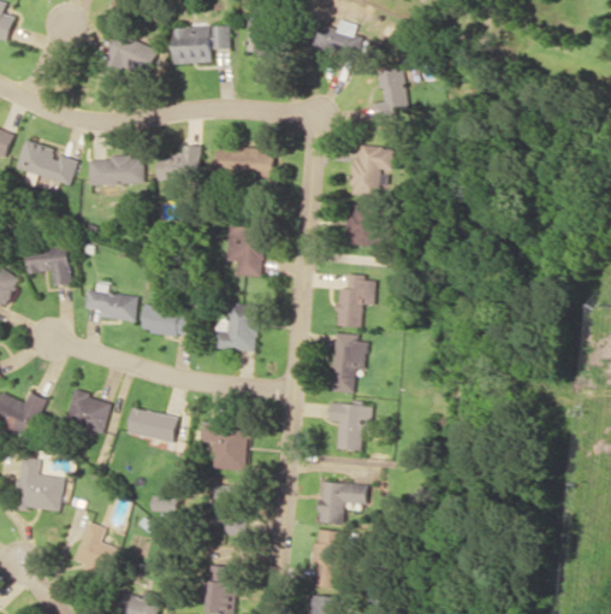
[(0,39),(9,41),(15,17),(3,15),(6,1),(0,0),(0,39)]
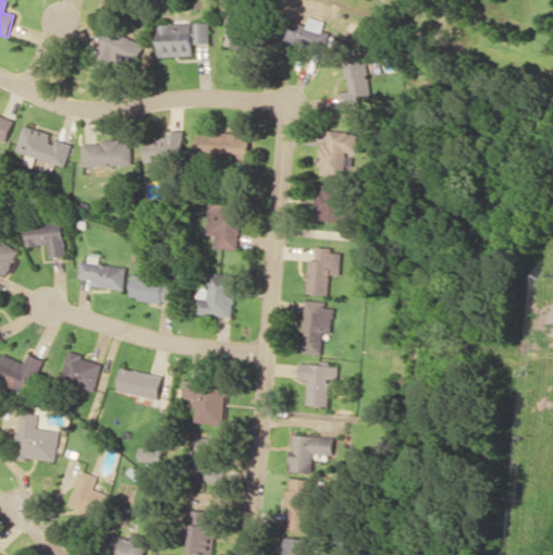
[(99,0),(105,11),(124,0),(99,0)]
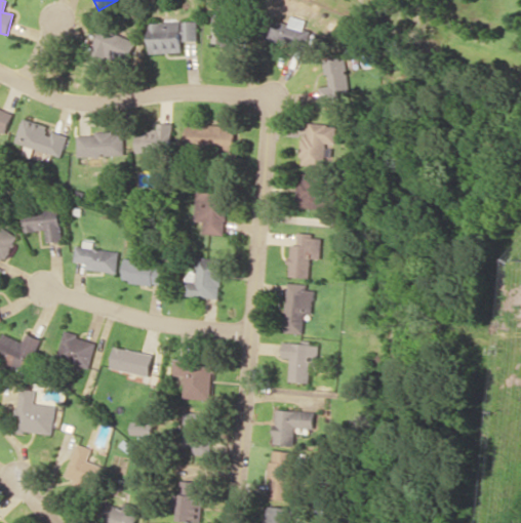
[(211,45),(229,45),(230,12),(212,12),(211,45)]
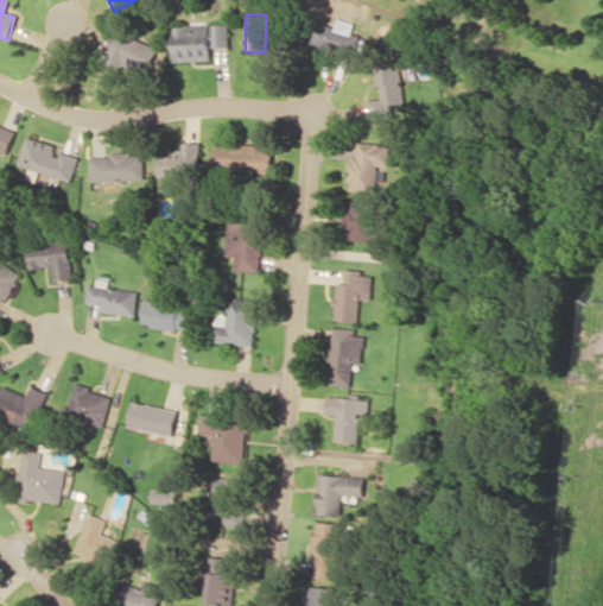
[(357,37),(349,35),(350,30),(312,23),(308,49),(353,58),(357,37)]
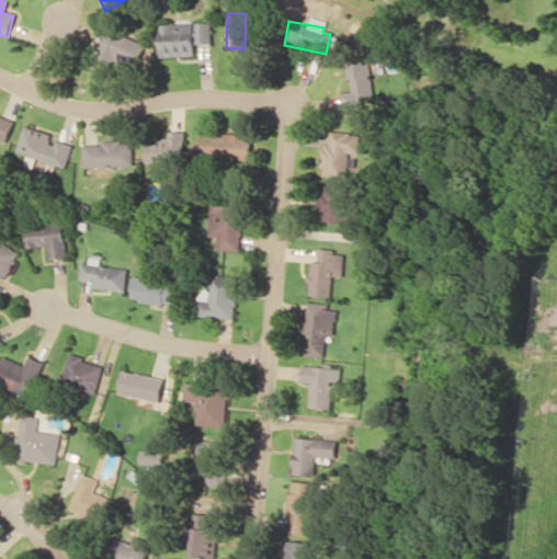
[(157,58),(193,57),(192,45),(209,44),(209,23),(156,25),(157,58)]
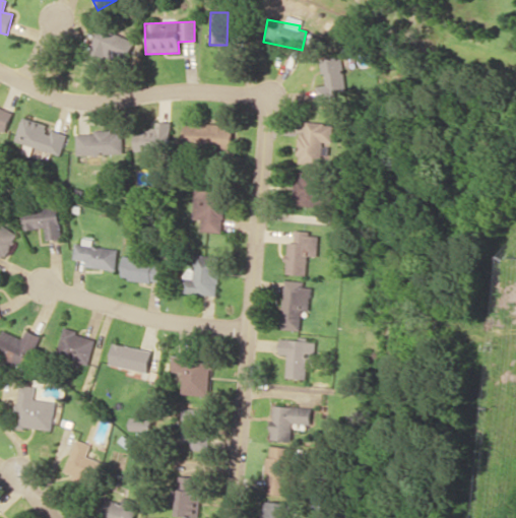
[(87,53),(124,68),(135,44),(99,27),(87,53)]
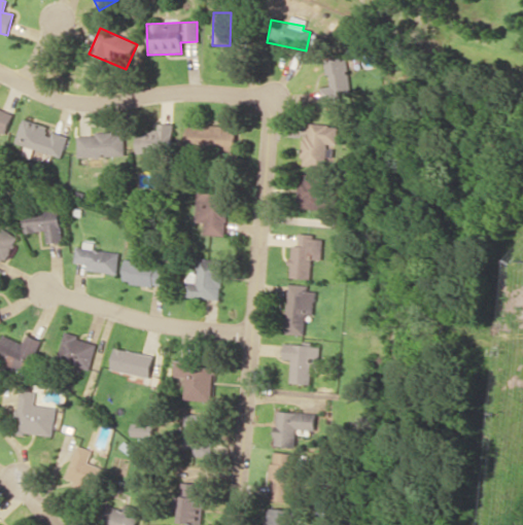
[(321,105),(349,102),(345,60),(324,61),(327,89),(319,90),(321,105)]
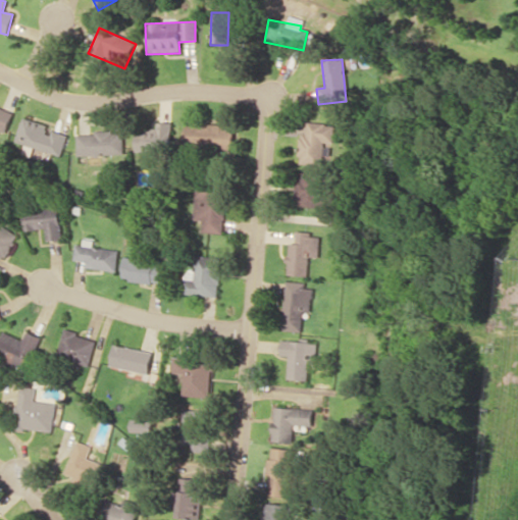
[(0,133),(4,135),(11,111),(0,107),(0,133)]
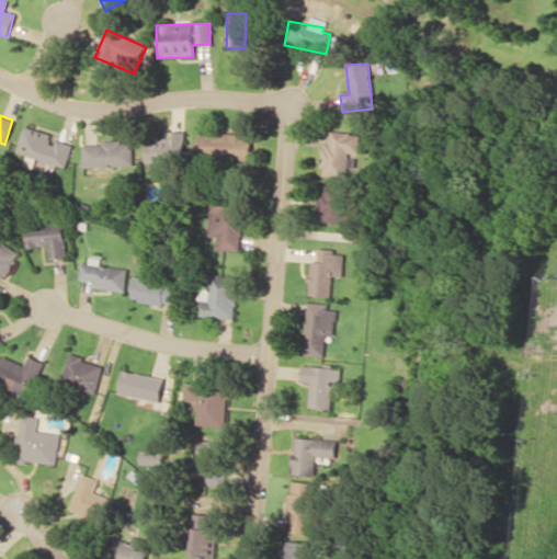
[(70,145),(50,140),(52,135),(21,128),(15,153),(26,157),(24,167),(32,168),(33,160),(66,168),(70,145)]
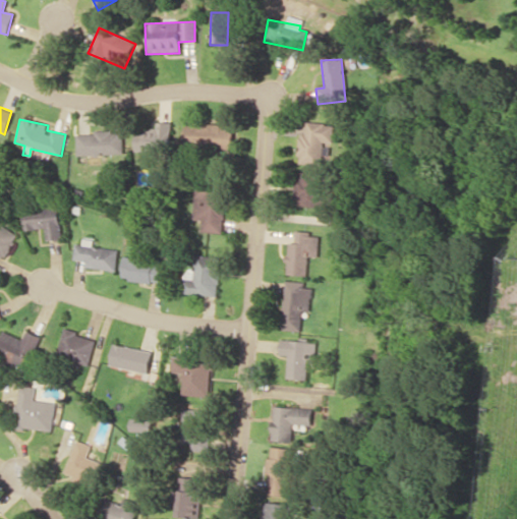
[(134,153),(170,152),(169,123),(155,124),(155,131),(133,132),(134,153)]
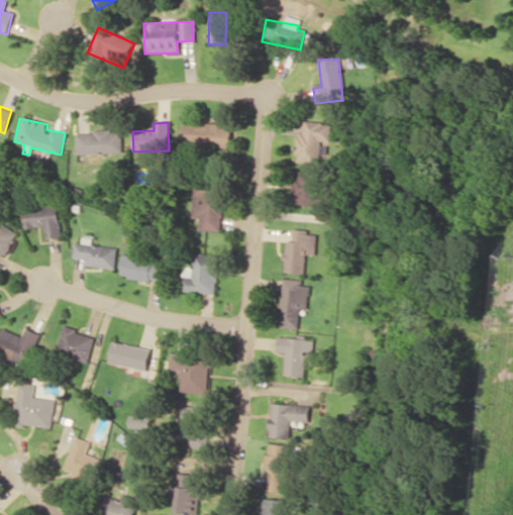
[(320,165),(321,142),(328,142),(329,123),(302,122),(301,135),(295,135),(293,164),(320,165)]
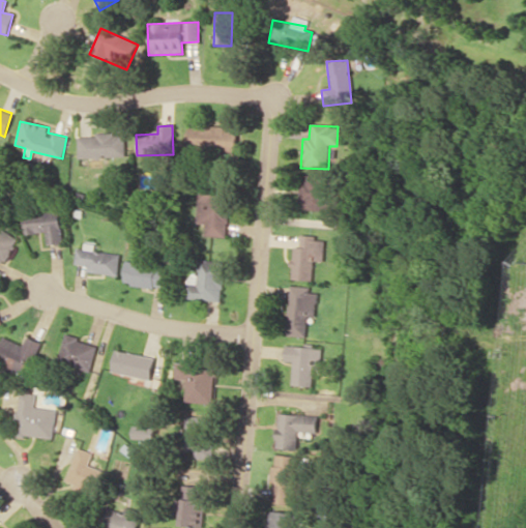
[(185,128),(184,150),(235,151),(236,129),(185,128)]
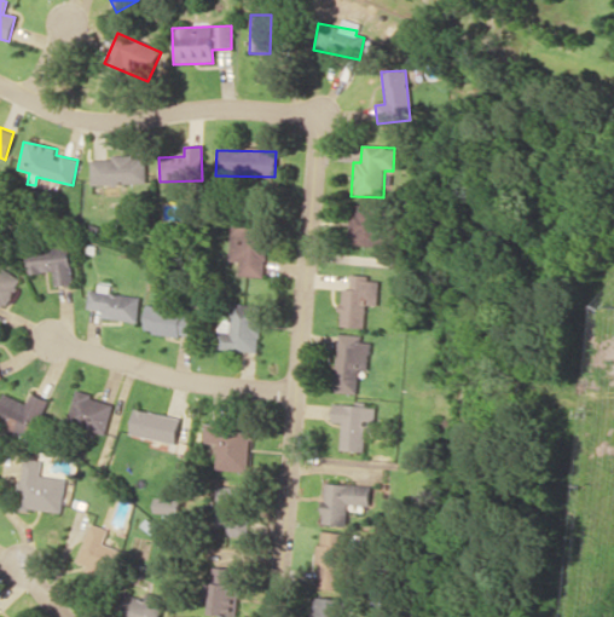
[(90,185),(145,184),(144,156),(109,157),(109,160),(90,161),(90,185)]
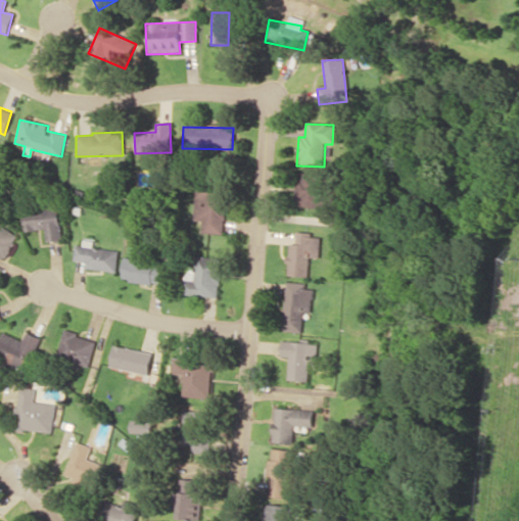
[(321,175),(299,174),(299,185),(294,184),(293,207),(330,209),(330,194),(320,194),(321,175)]
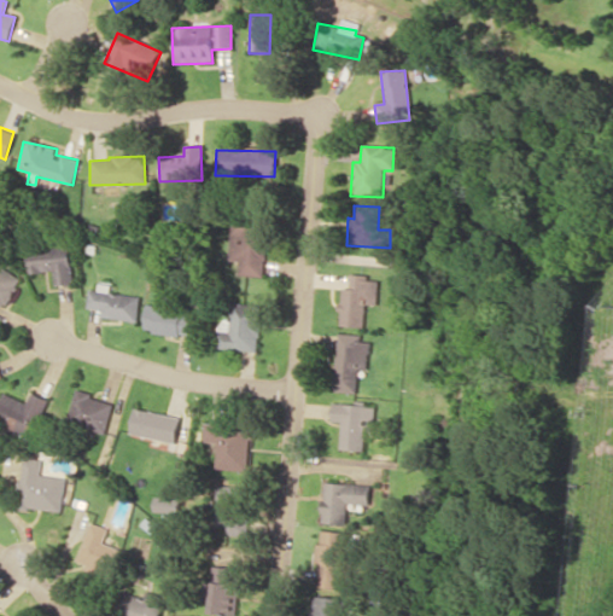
[(237,277),(263,278),(266,222),(229,221),(227,262),(238,262),(237,277)]
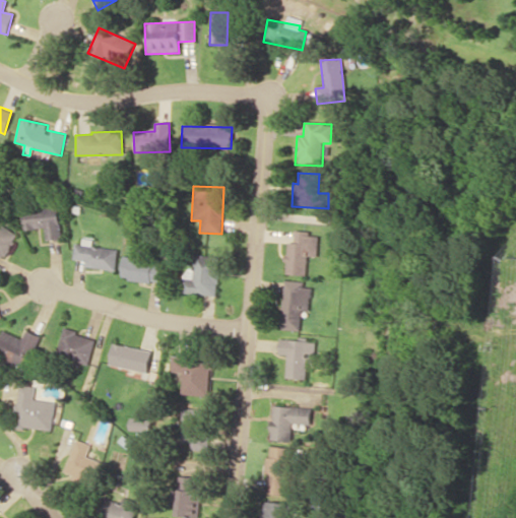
[(58,207),(21,208),(21,231),(43,230),(43,241),(59,241),(58,207)]
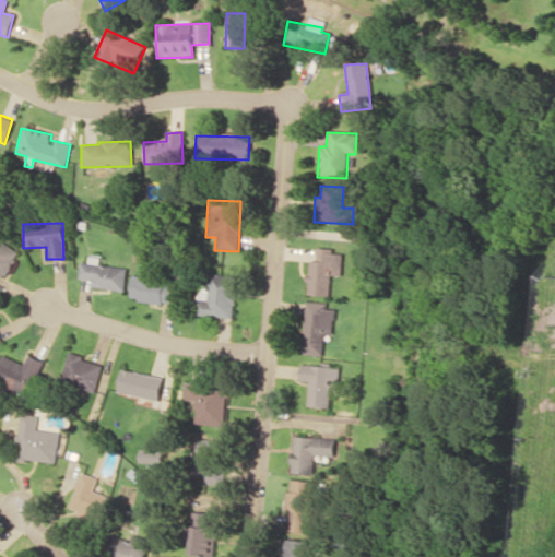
[(16,251),(0,243),(0,275),(3,277),(16,251)]
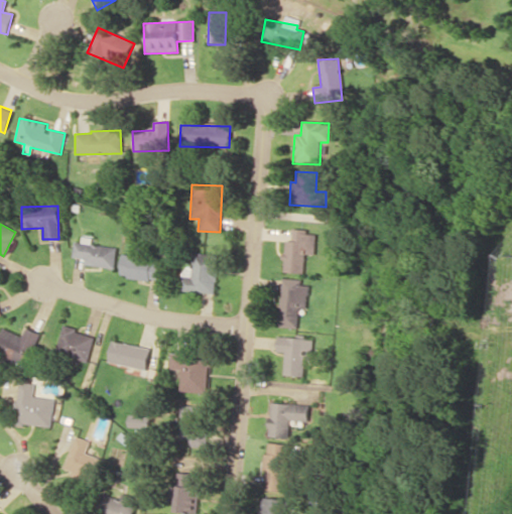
[(281,273),(301,274),(303,254),(313,255),(314,236),(305,235),(305,230),(290,229),(289,241),(284,241),(281,273)]
